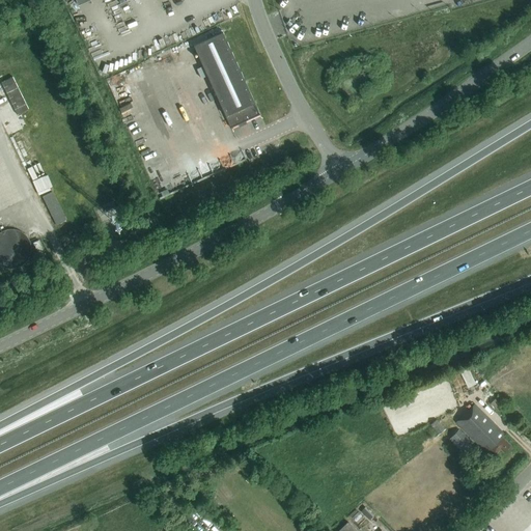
[(262,114),(225,32),(196,46),(233,128),(241,124),(242,127),(250,123),(248,120),(262,114)]
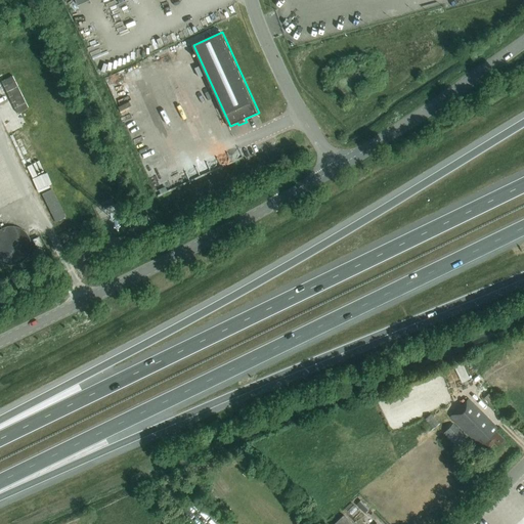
[(54,221),(64,216),(50,188),(40,193),(54,221)]
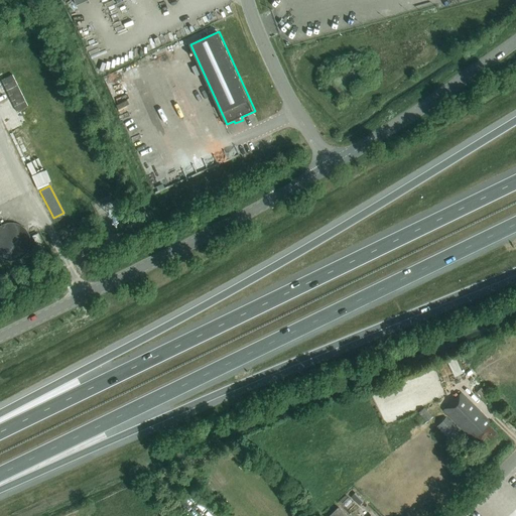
[(105,205),(114,201),(112,196),(103,200),(105,205)]
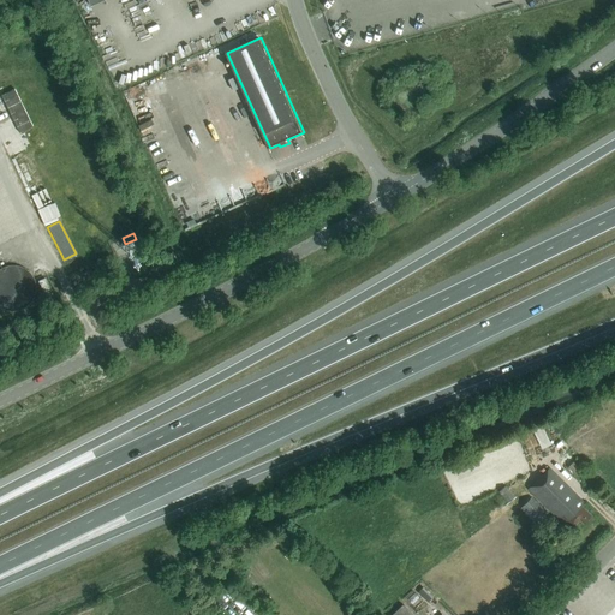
[(47,298),(53,294),(45,278),(40,281),(47,298)]
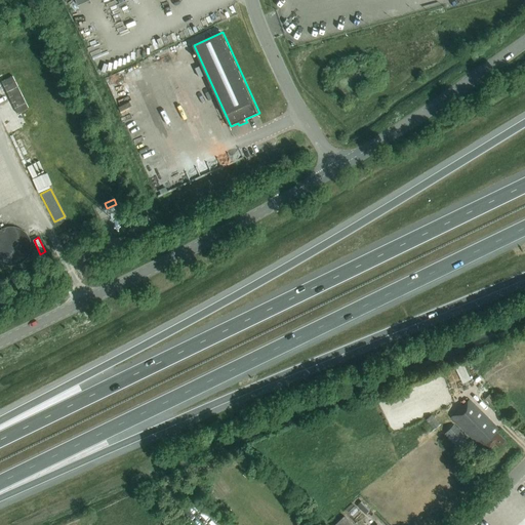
[(454,366),(459,382),(469,379),(463,363),(454,366)]
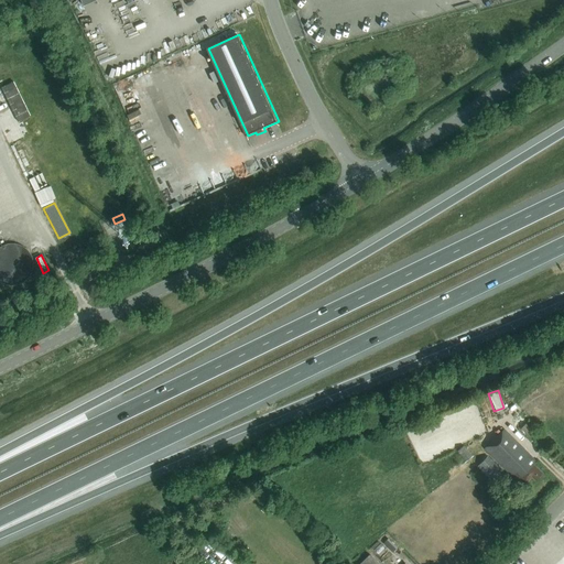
[(525,424),(521,429),(530,438),(535,433),(525,424)]
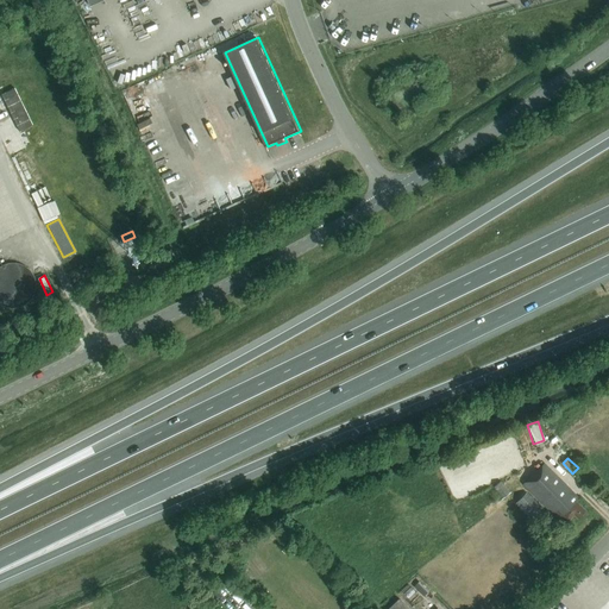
[(560,475),(564,470),(552,460),(548,464),(560,475)]
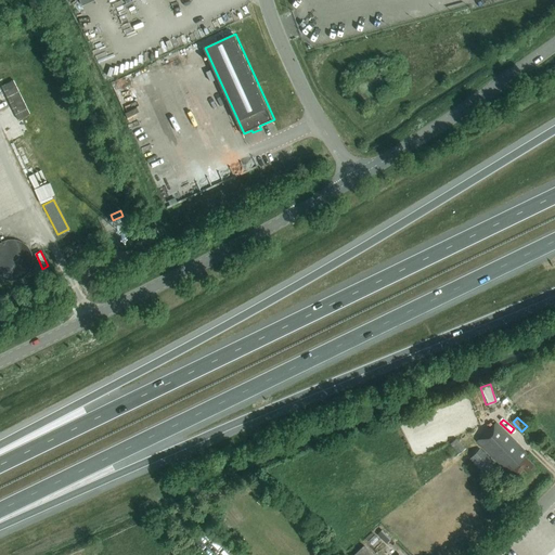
[(527,473),(533,465),(525,456),(527,454),(495,423),(477,441),(504,468),(505,467),(515,477),(523,468),(527,473)]
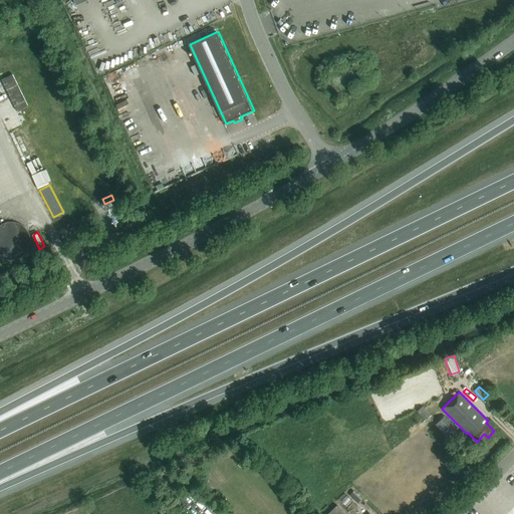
[(417,411),(425,420),(431,416),(423,407),(417,411)]
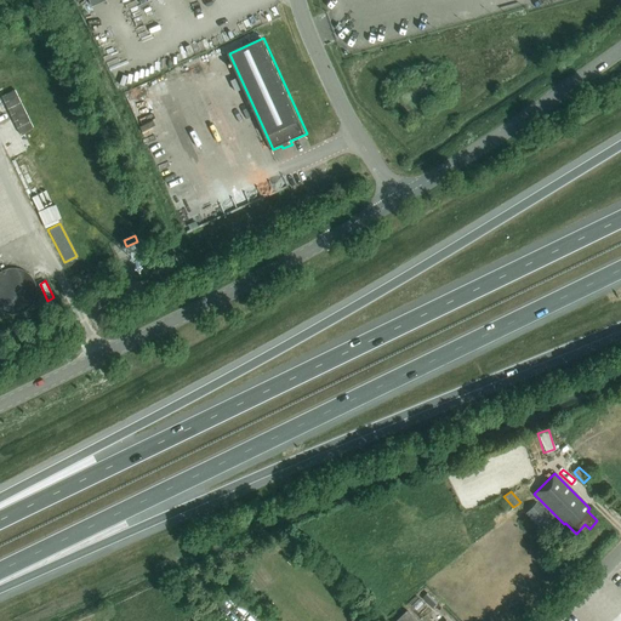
[(541,529),(553,518),(536,502),(525,513),(541,529)]
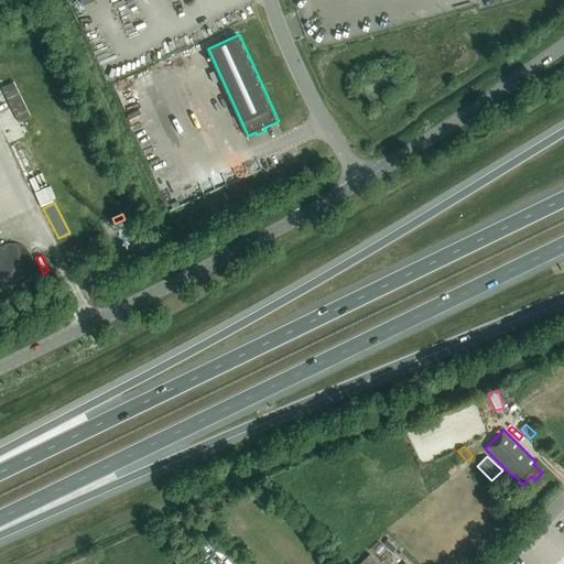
[(383,543),(389,549),(393,543),(389,539),(383,543)]
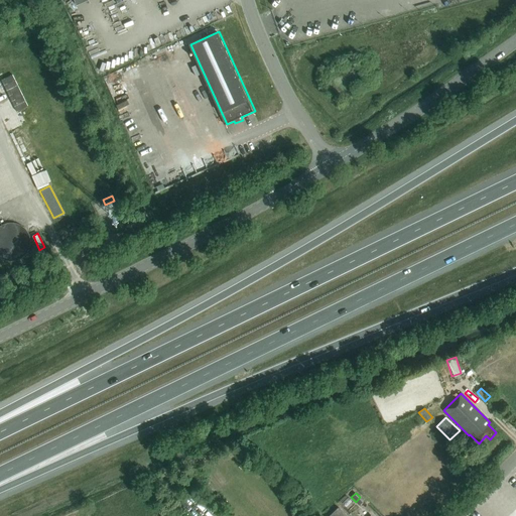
[(347,515),(338,507),(328,515),(347,515)]
